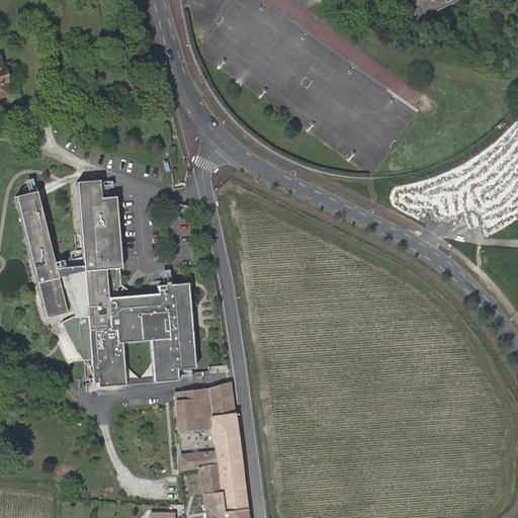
[(457,0),(406,0),(416,20),(457,0)]
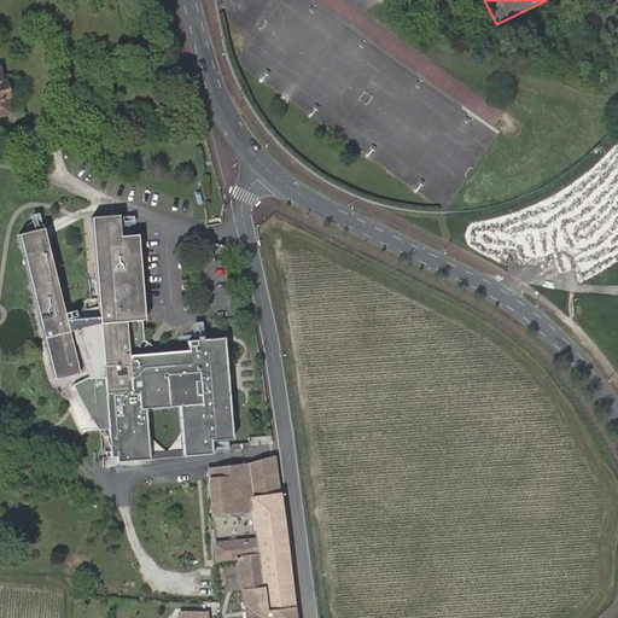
[(35,214),(36,229),(45,229),(44,214),(35,214)]
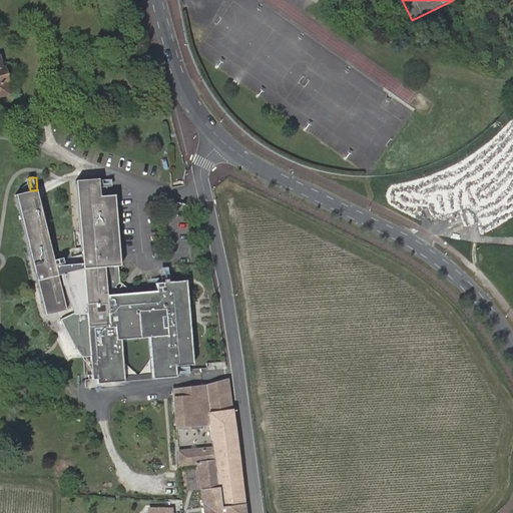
[(154,380),(177,378),(176,367),(194,366),(186,282),(157,284),(157,292),(136,294),(129,288),(128,290),(119,283),(118,268),(121,267),(115,195),(100,197),(99,179),(76,181),(83,265),(55,267),(55,266),(64,264),(63,259),(54,262),(36,190),(16,195),(45,316),(66,311),(58,277),(62,276),(64,286),(68,300),(74,314),(60,321),(72,342),(82,358),(90,357),(92,381),(97,380),(98,385),(125,383),(121,341),(150,338),(154,380)]
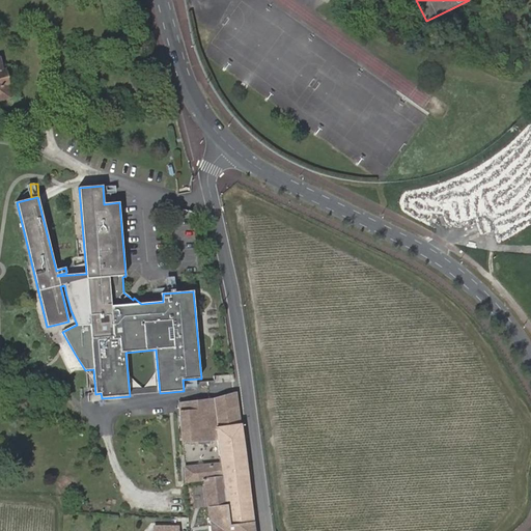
[(510,225),(493,230),(496,242),(513,236),(510,225)]
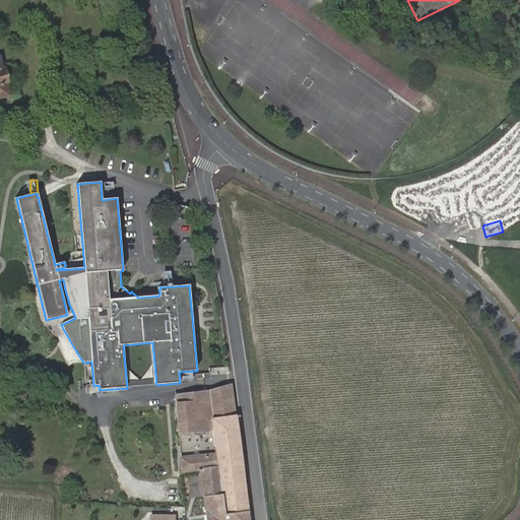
[(173,272),(161,272),(161,286),(173,286),(173,272)]
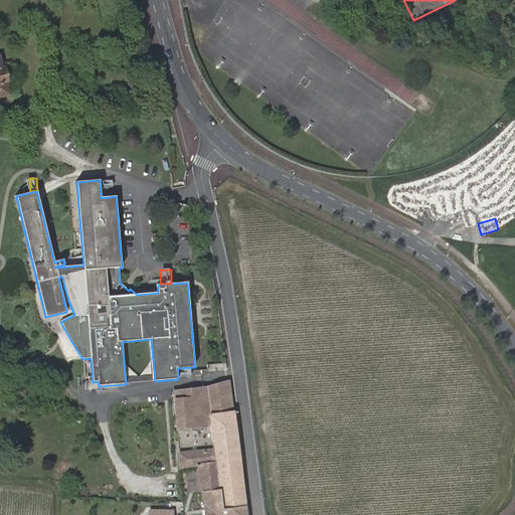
[(129,377),(130,383),(151,381),(151,375),(129,377)]
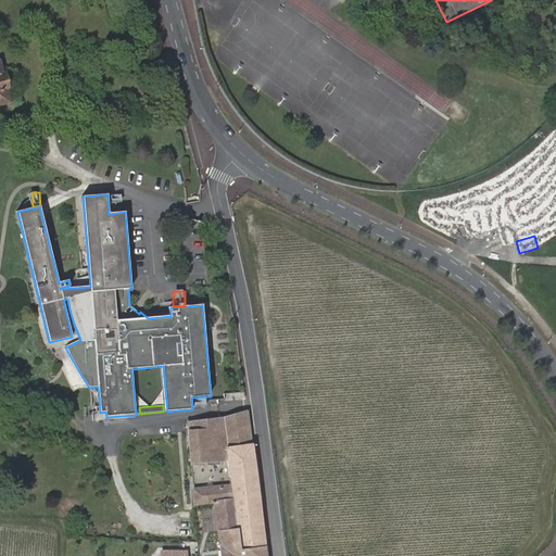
[(187,425),(188,433),(248,428),(245,409),(242,412),(235,415),(223,419),(187,425)]
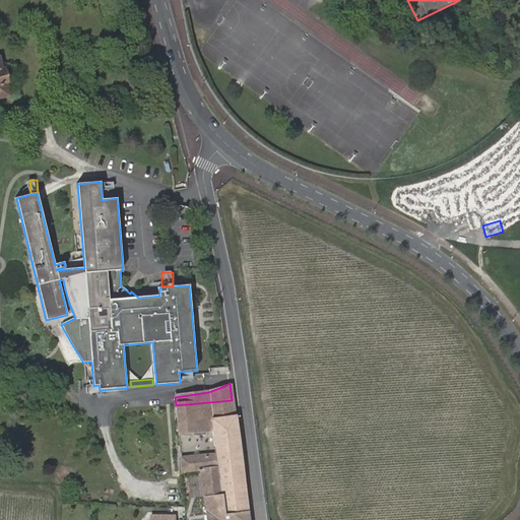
[(247,519),(232,400),(176,405),(183,472),(197,471),(198,472),(201,472),(204,519),(247,519)]
